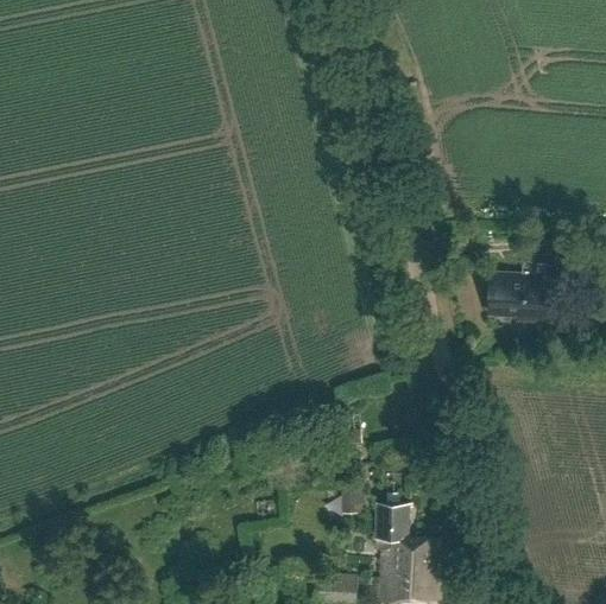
[(521,277),(488,275),(487,317),(515,319),(515,323),(551,325),(554,278),(535,277),(535,265),(549,265),(550,242),(517,241),(516,264),(521,264),(521,277)]
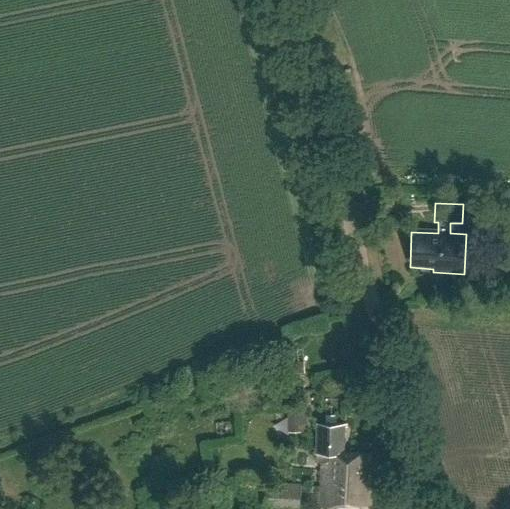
[(302,365),(291,365),(292,382),(303,381),(302,365)]
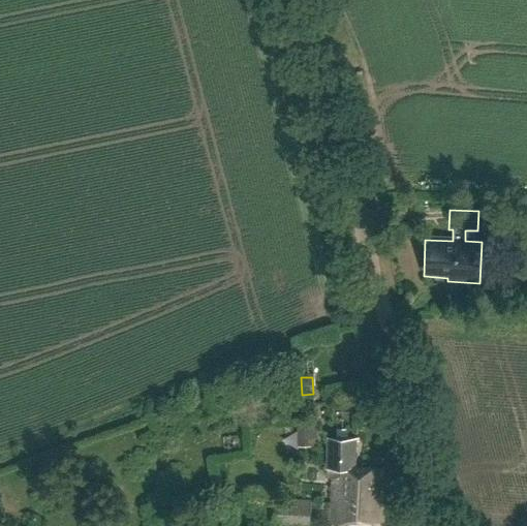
[(315,419),(296,419),(297,449),(316,447),(315,419)]
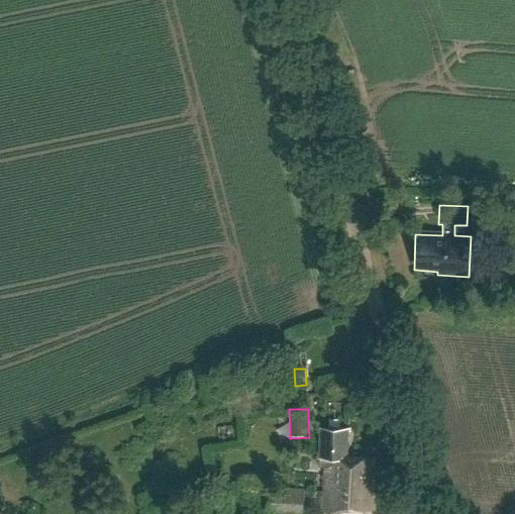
[(347,430),(318,430),(318,468),(326,468),(325,510),(375,510),(376,460),(346,459),(347,430)]
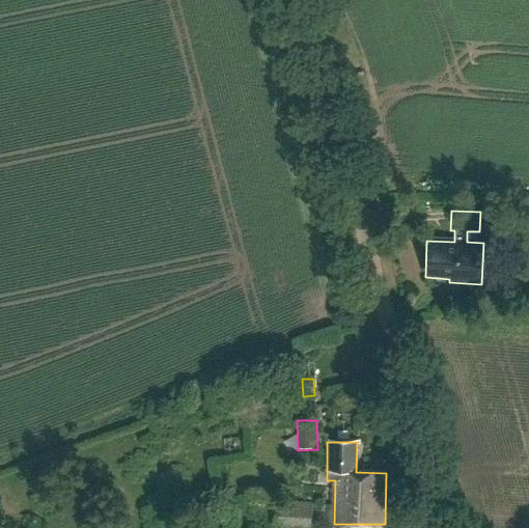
[(313,527),(313,517),(276,517),(276,527),(313,527)]
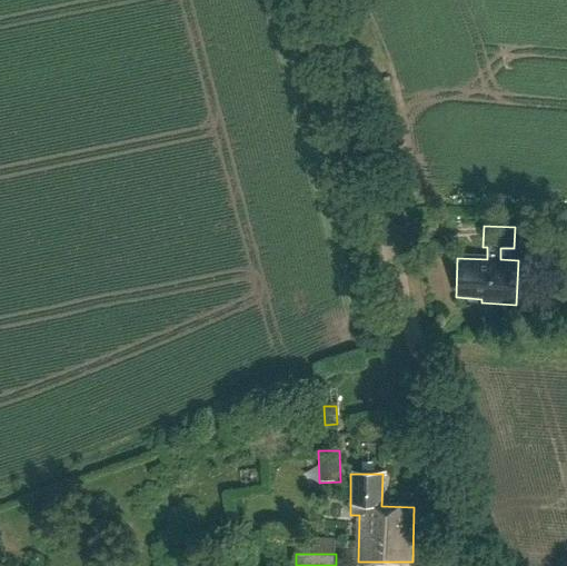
All buildings are outlined.
